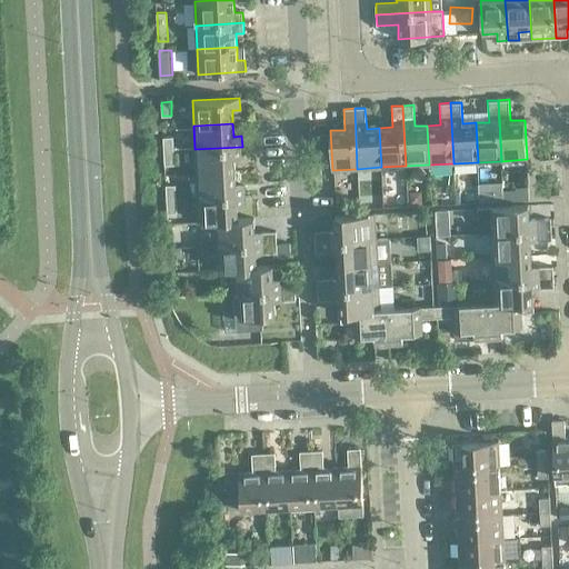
[(310,150),(327,149),(326,133),(309,135),(310,150)]
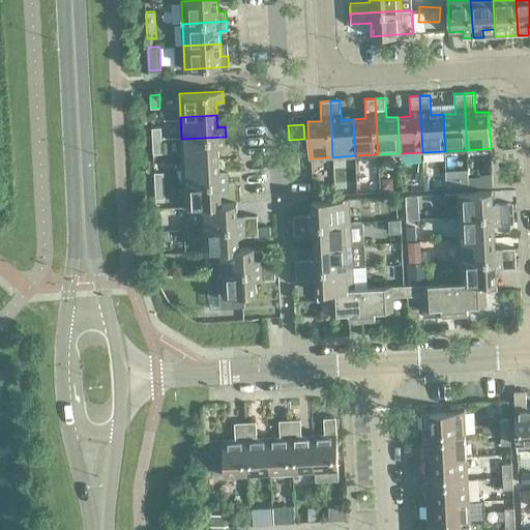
[(160,127),(152,127),(152,141),(162,140),(160,127)]
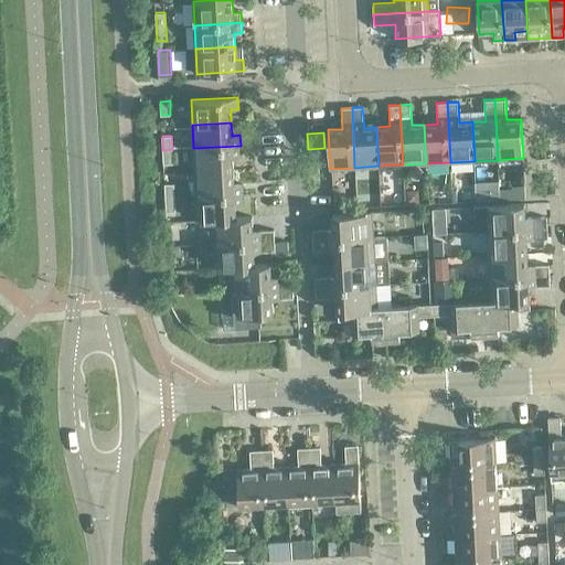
[(241,146),(193,148),(194,172),(234,170),(233,157),(241,157),(241,146)]
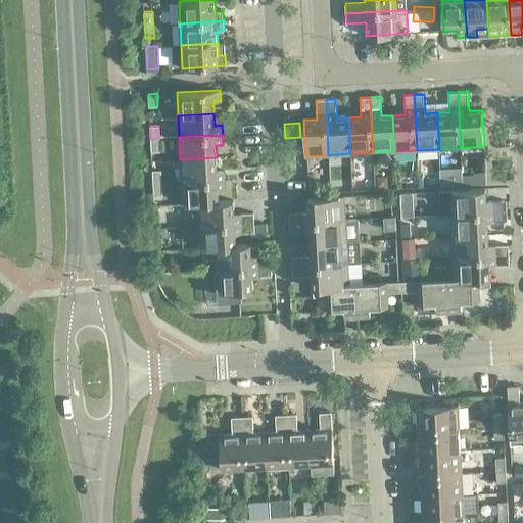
[(159,138),(150,139),(151,151),(160,151),(159,138)]
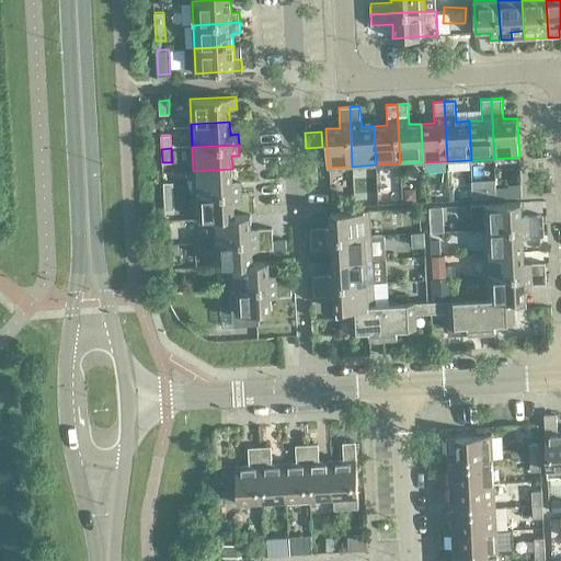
[(232,169),(193,171),(194,195),(241,192),(240,181),(232,182),(232,169)]
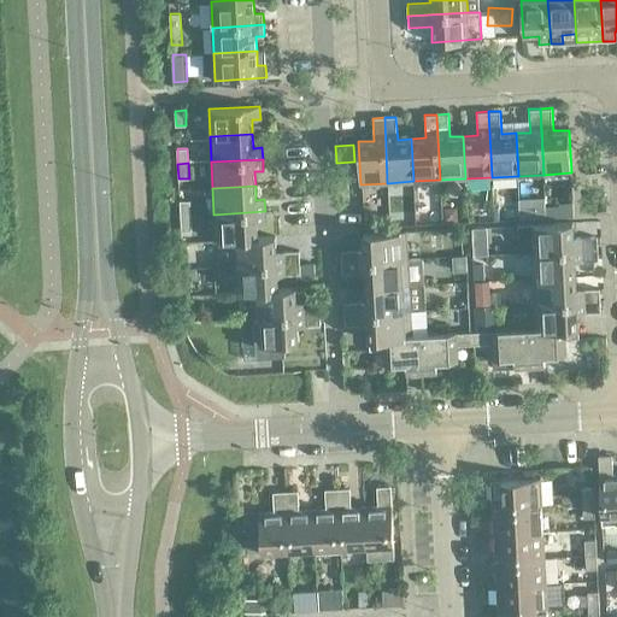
[(189,200),(180,200),(181,216),(191,216),(189,200)]
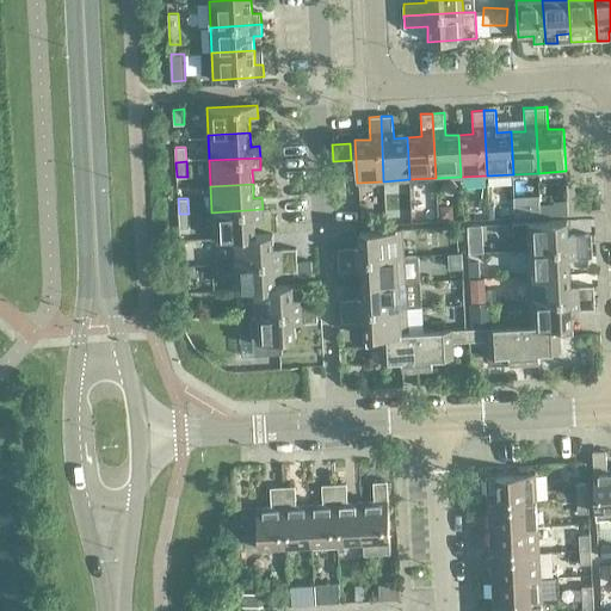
[(413,220),(434,218),(434,208),(413,208),(413,220)]
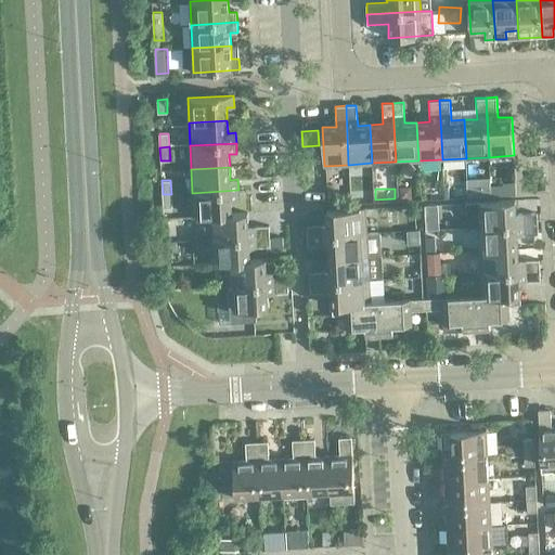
[(239,190),(192,193),(194,216),(247,214),(247,213),(232,214),(231,201),(240,201),(239,190)]
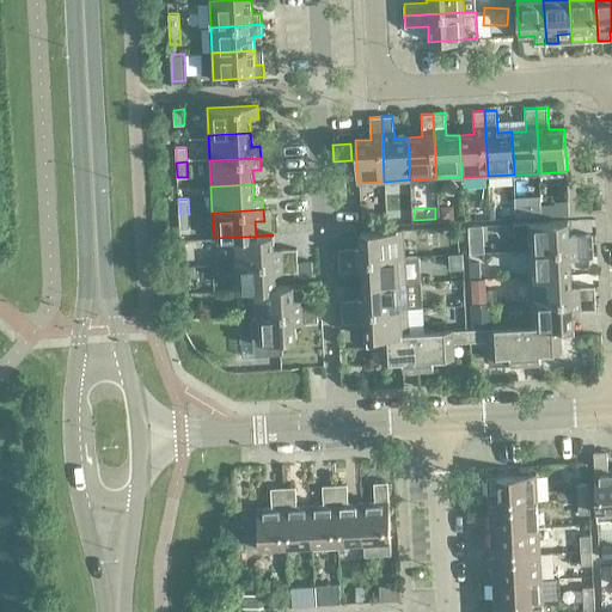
[(189,214),(179,214),(179,230),(190,228),(189,214)]
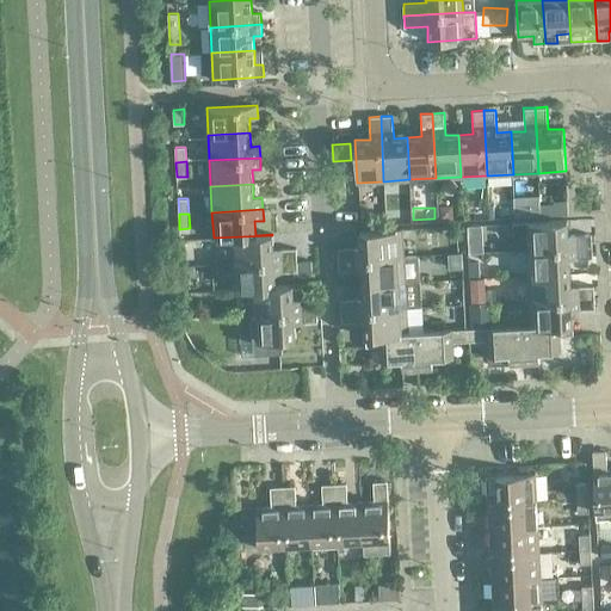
[(567,220),(525,222),(526,250),(592,246),(591,234),(568,235),(567,220)]
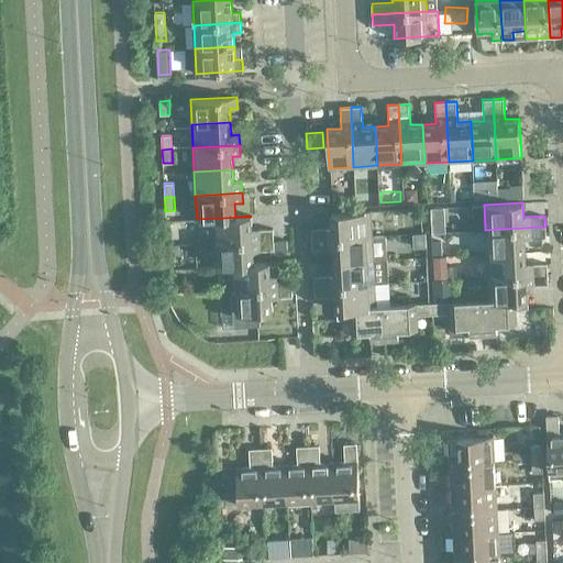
[(371,211),(331,212),(332,228),(311,229),(311,239),(372,235),(371,211)]
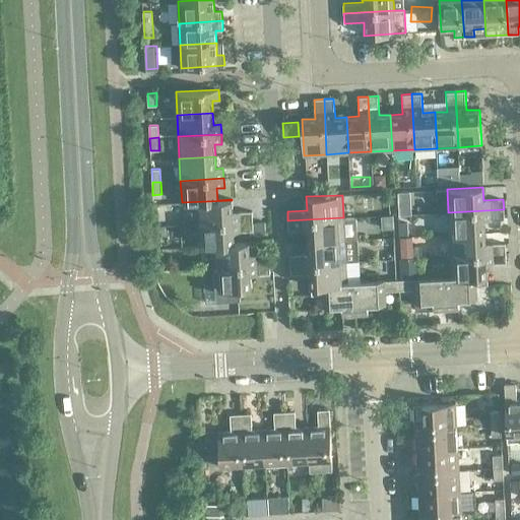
[(232,200),(182,202),(182,203),(196,202),(197,223),(253,220),(252,211),(233,212),(232,200)]
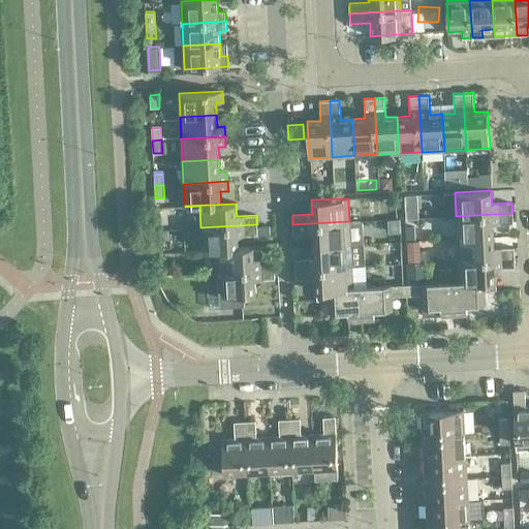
[(512,213),(456,216),(457,238),(494,236),(493,223),(512,222),(512,213)]
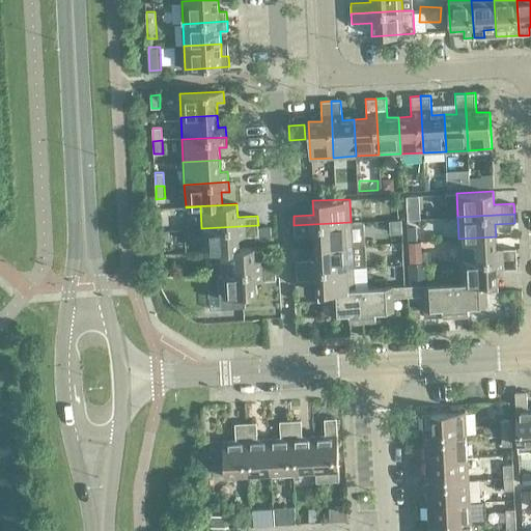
[(351,222),(294,225),(295,235),(314,234),(315,247),(352,245),(351,222)]
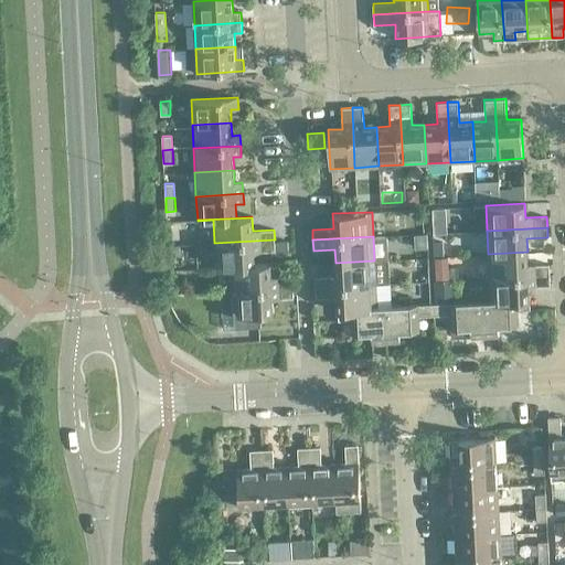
[(275,240),(214,243),(215,267),(270,264),(270,263),(255,264),(254,252),(275,251),(275,240)]
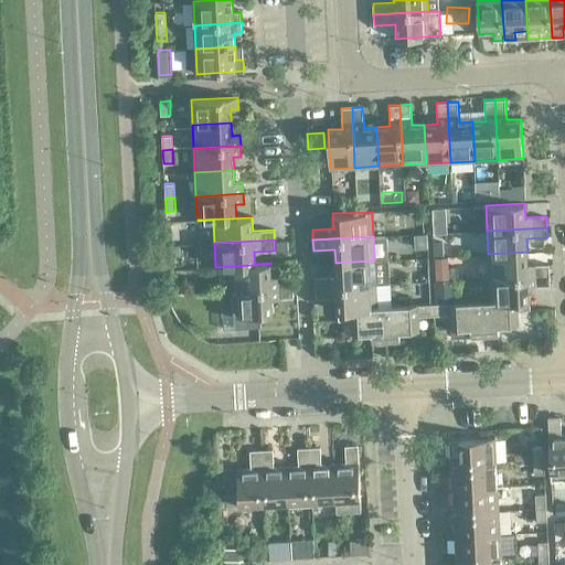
[(528,252),(488,254),(489,278),(550,275),(548,264),(528,265),(528,252)]
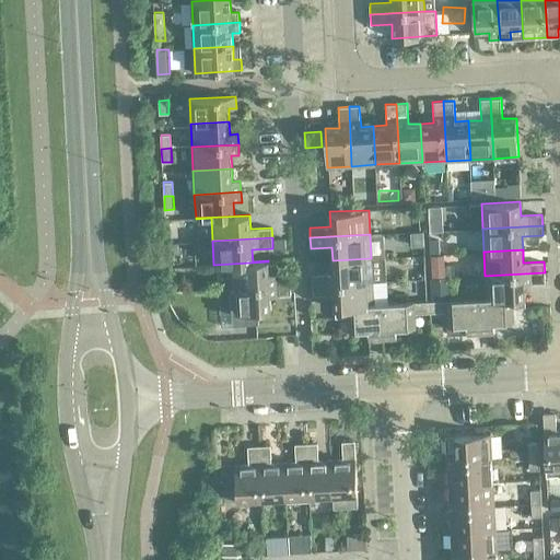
[(444,251),(431,253),(433,273),(447,272),(444,251)]
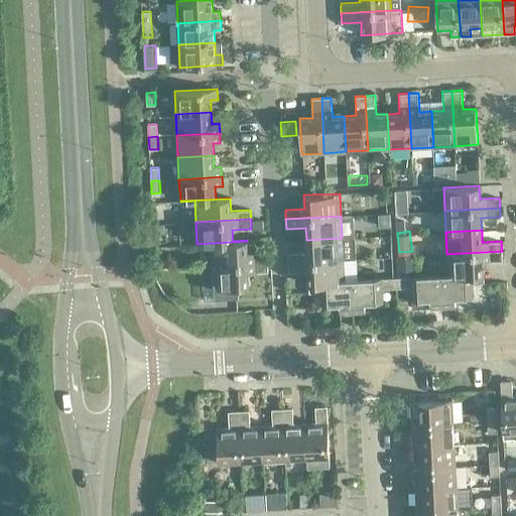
[(342,238),(306,240),(306,252),(287,253),(288,262),(343,260),(342,238)]
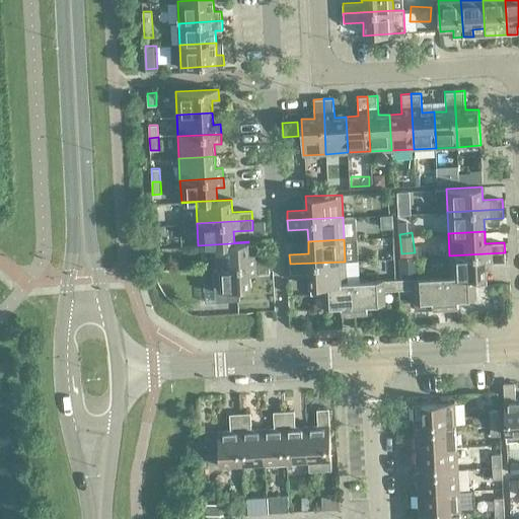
[(248,242),(198,245),(198,246),(213,245),(214,267),(269,264),(269,253),(249,254),(248,242)]
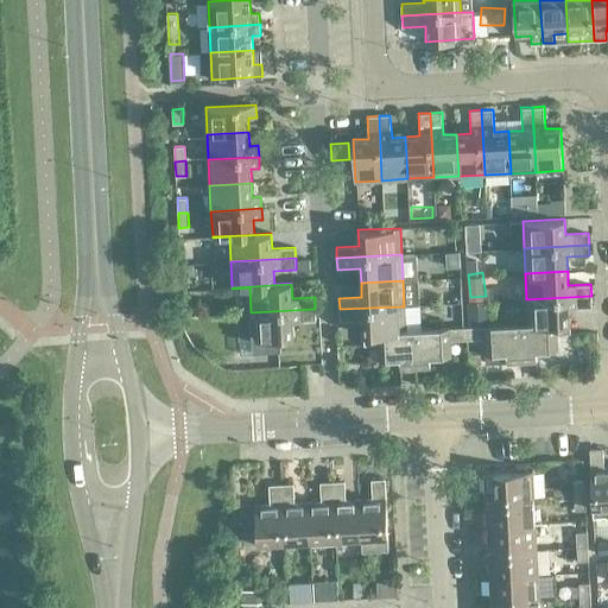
[(591,296),(526,299),(529,323),(529,325),(570,323),(569,309),(591,306),(591,296)]
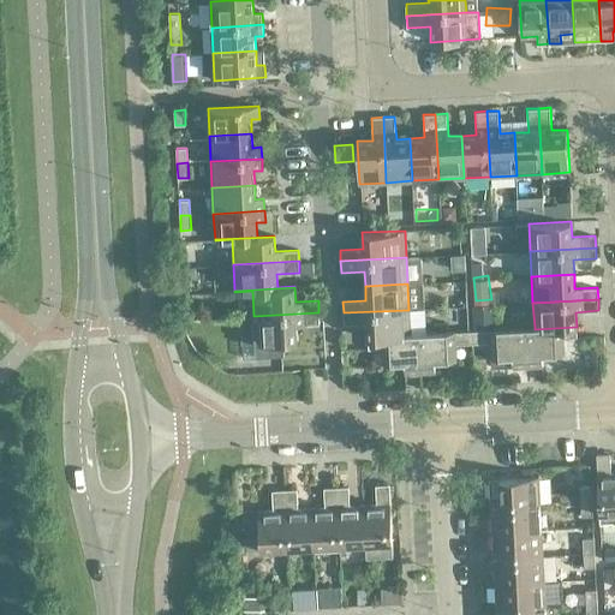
[(408,310),(344,312),(344,324),(366,323),(368,338),(411,335),(410,334),(408,310)]
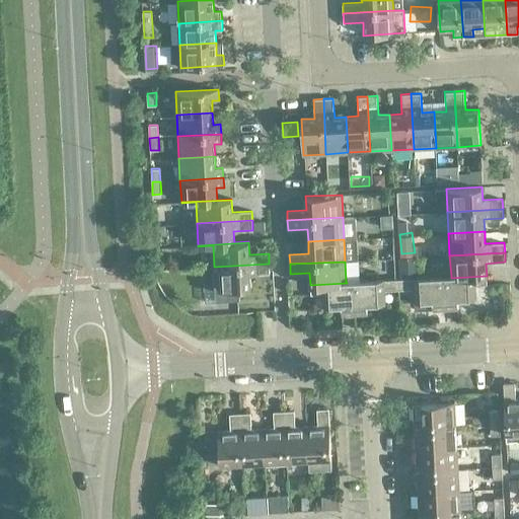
[(269,264),(214,267),(215,289),(250,288),(250,274),(270,273),(269,264)]
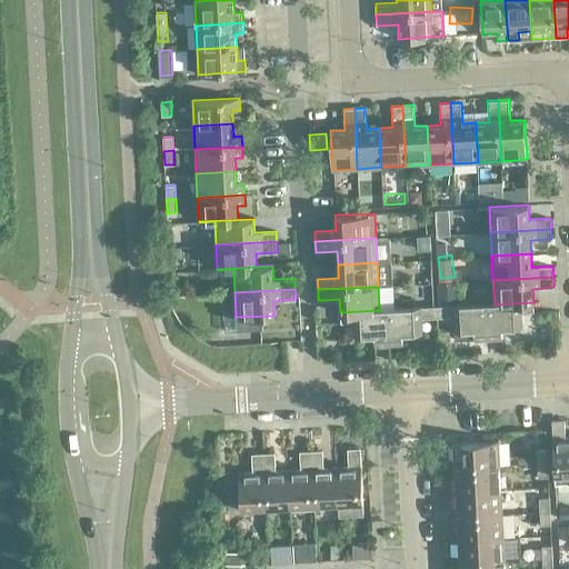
[(495,305),(495,302),(487,303),(489,339),(502,338),(502,329),(521,328),(521,313),(535,312),(533,302),(495,305)]
